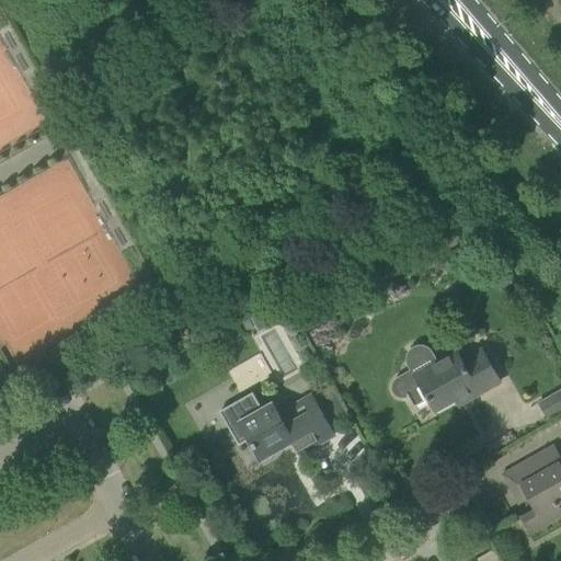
[(0,233),(106,233),(70,160),(0,194),(0,233)]
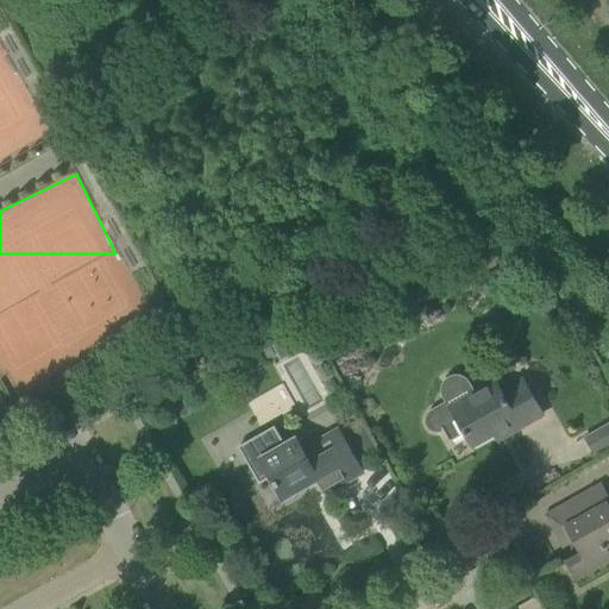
[(305,322),(292,330),(300,344),(313,337),(305,322)]
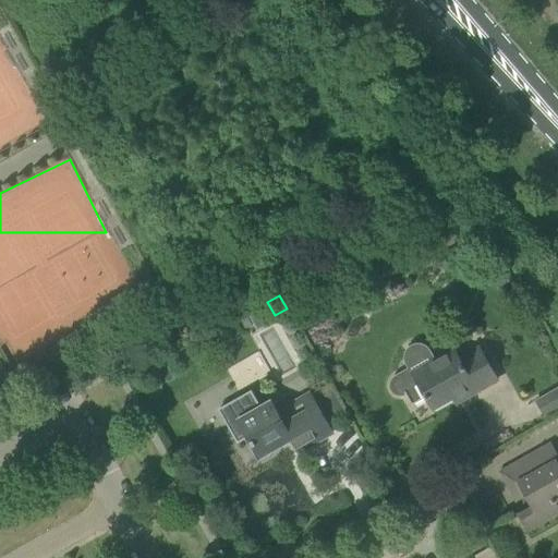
[(395,393),(397,395),(400,396),(402,396),(405,393),(412,405),(425,398),(433,410),(460,393),(463,399),(497,380),(478,348),(459,359),(453,349),(431,362),(428,358),(402,373),(393,377),(391,380),(390,386),(390,387),(392,392),(395,393)]
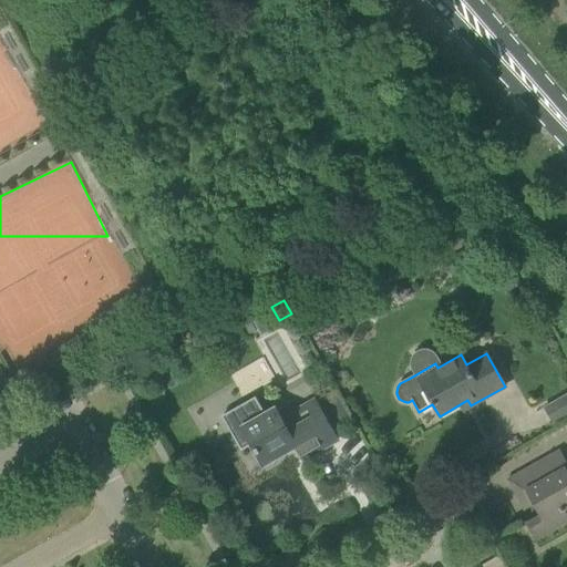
[(220,416),(240,451),(251,444),(263,465),(295,447),(301,460),(337,440),(315,401),(281,420),(275,409),(265,415),(255,397),(220,416)]
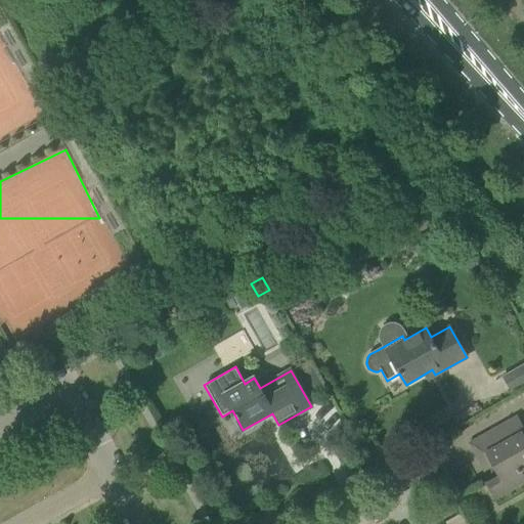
[(523,435),(522,432),(523,431),(523,430),(516,417),(468,443),(480,464),(488,459),(498,477),(486,483),(495,498),(523,482),(523,435)]
